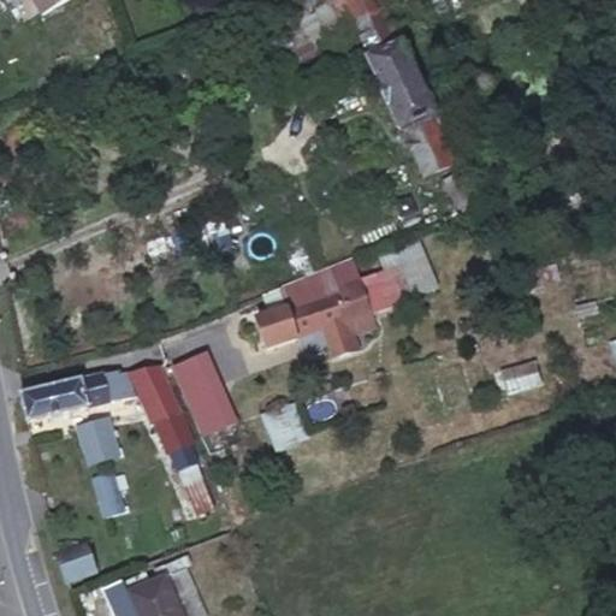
[(66,0),(33,0),(42,15),(66,0)]
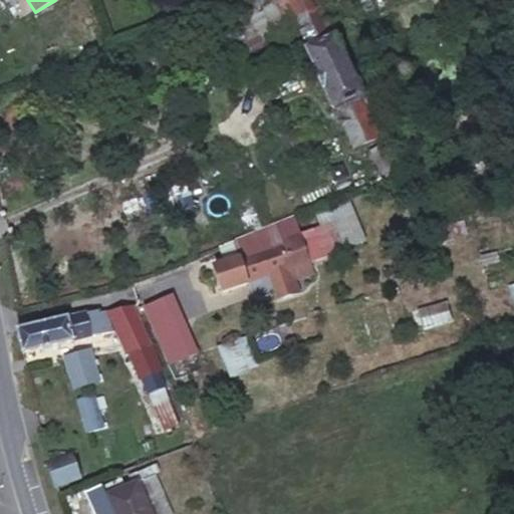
[(295,9),(310,45),(331,36),(319,10),(334,4),(332,0),(278,0),(284,14),(295,9)]
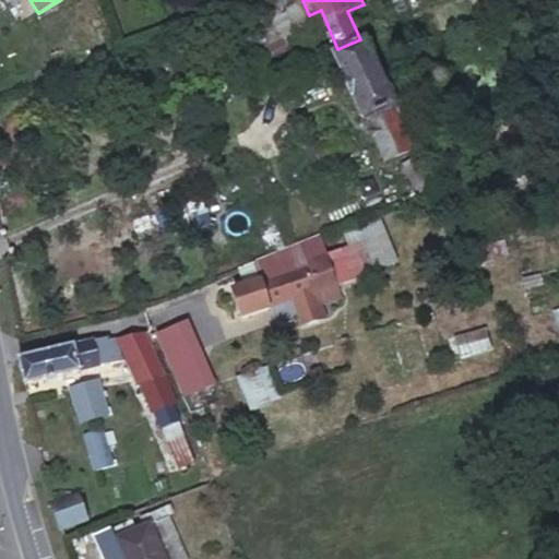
[(395,105),(365,37),(360,39),(337,49),(332,52),(343,75),(341,76),(351,98),(353,97),(364,120),(367,118),(393,106),(395,105)]
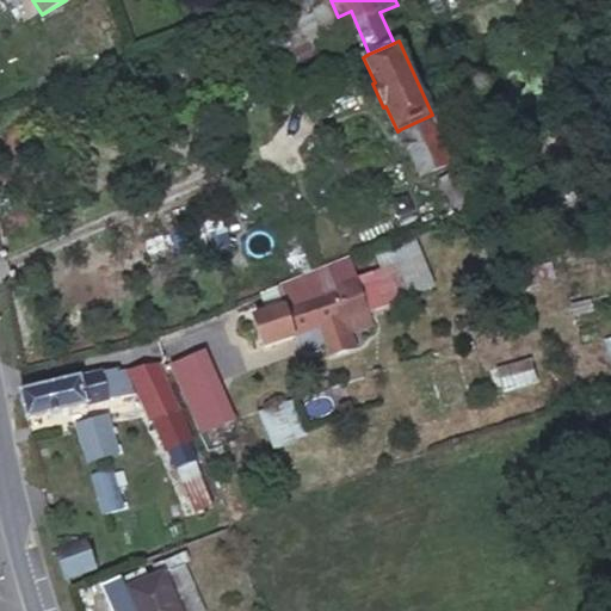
[(449,164),(430,116),(401,129),(420,176),(449,164)]
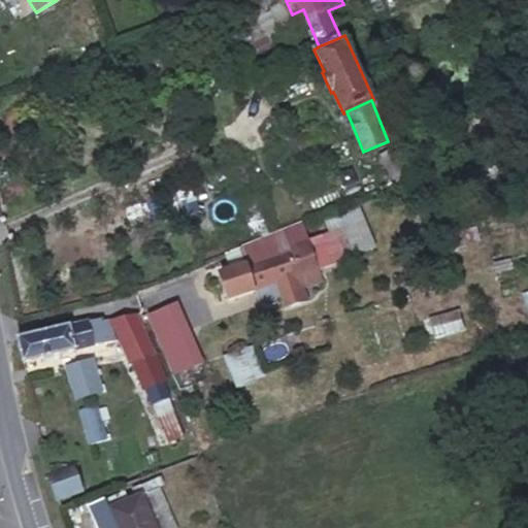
[(407,179),(392,149),(380,155),(395,184),(407,179)]
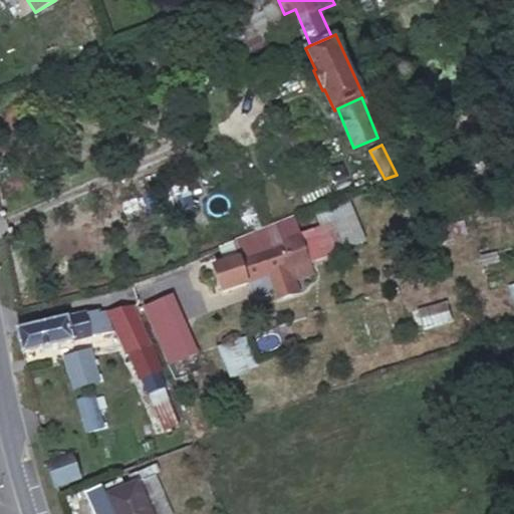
[(356,214),(300,234),(310,262),(366,242),(356,214)]
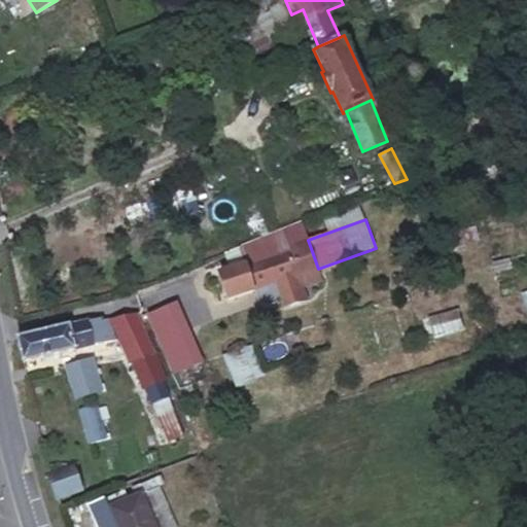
[(229,299),(318,269),(308,240),(303,222),(238,248),(244,266),(219,274),(229,299)]
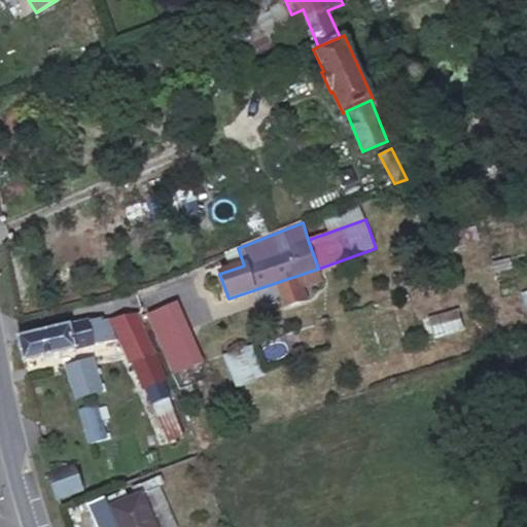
[(451,288),(426,287),(424,331),(460,334),(461,309),(450,309),(451,288)]
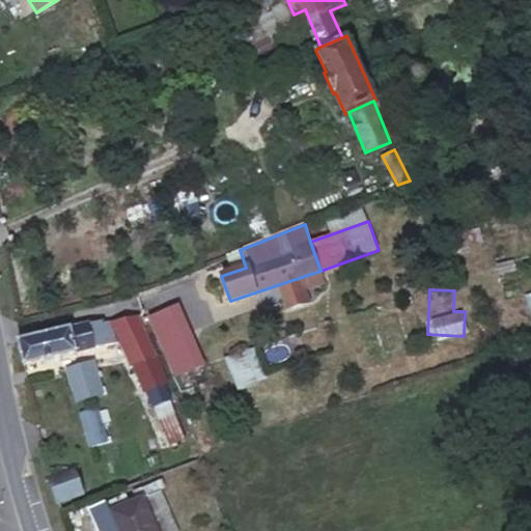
[(146,316),(173,376),(192,369),(166,309),(146,316)]
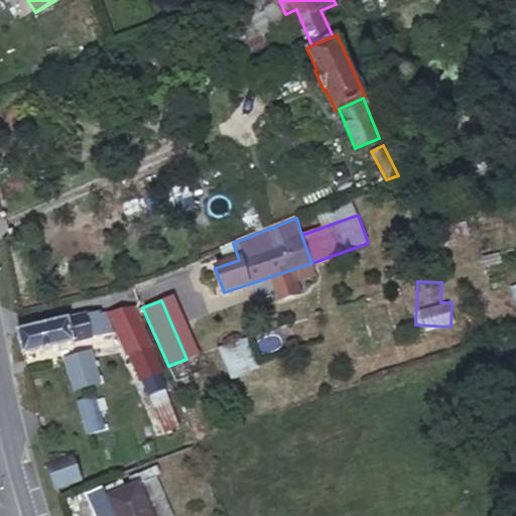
[(101,311),(16,331),(21,354),(115,334),(128,359),(131,357),(147,396),(167,389),(161,374),(162,373),(151,346),(153,346),(134,305),(102,312),(101,311)]
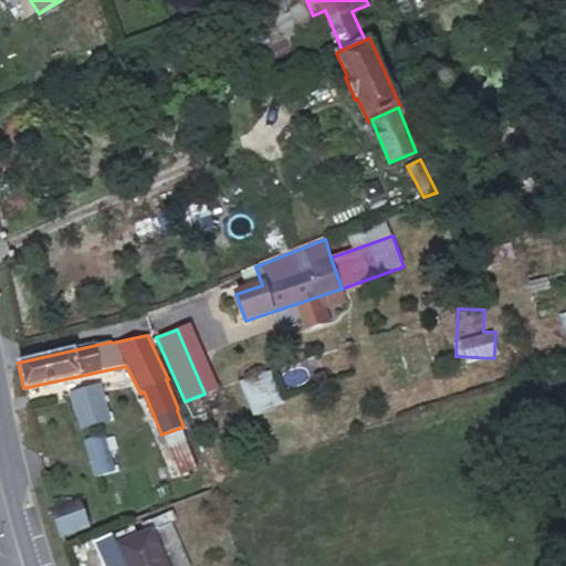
[(239,381),(252,416),(284,405),(271,369),(239,381)]
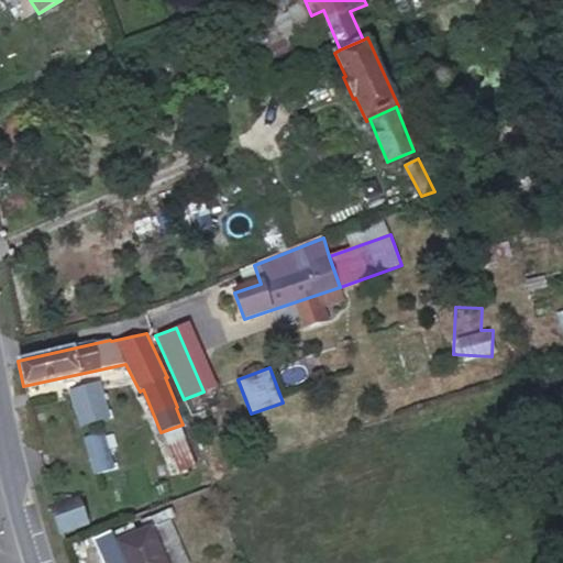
[(109,417),(99,383),(70,392),(80,424),(109,417)]
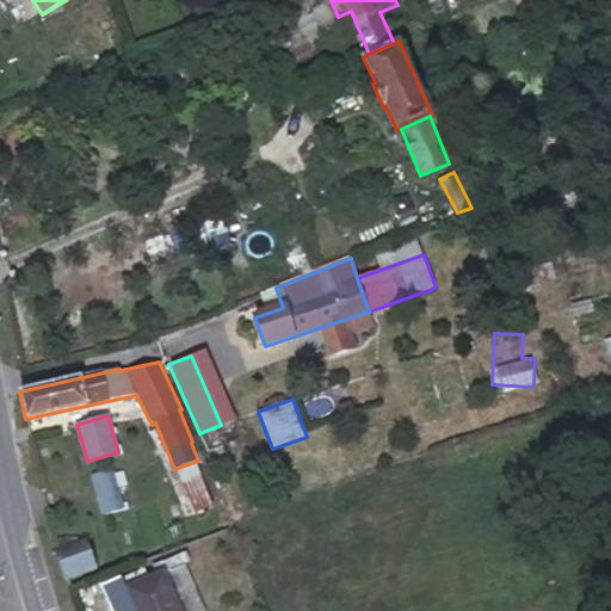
[(214,505),(196,462),(177,469),(193,513),(214,505)]
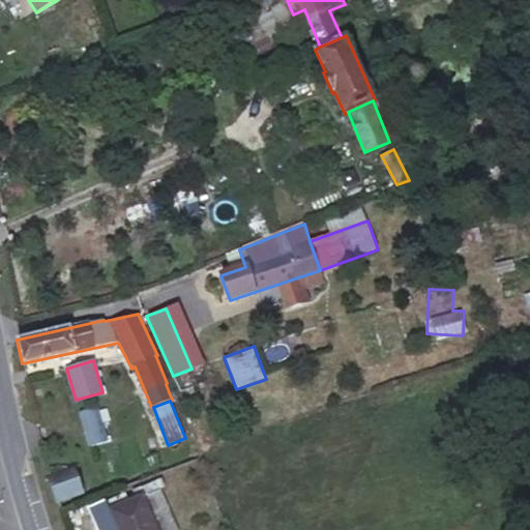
[(107,406),(79,414),(87,444),(107,438),(101,420),(110,418),(107,406)]
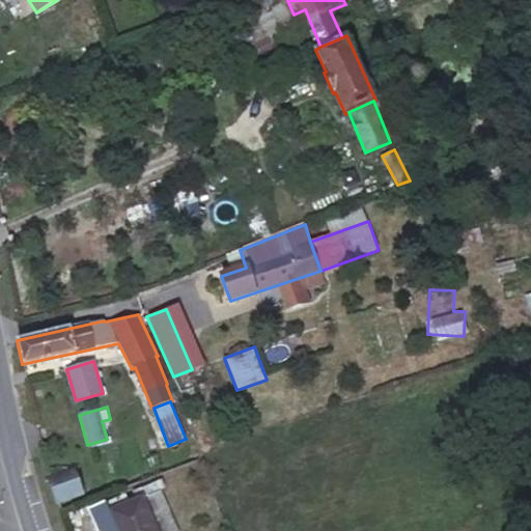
[(57,501),(83,492),(76,469),(49,479),(57,501)]
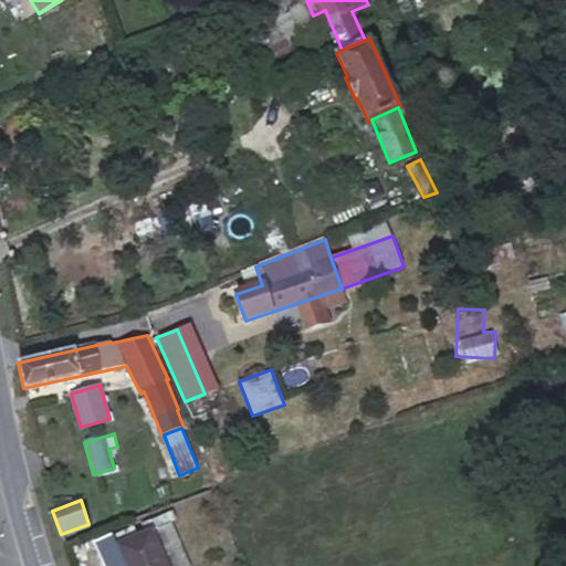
[(189,565),(170,522),(176,520),(173,511),(94,543),(105,565),(189,565)]
